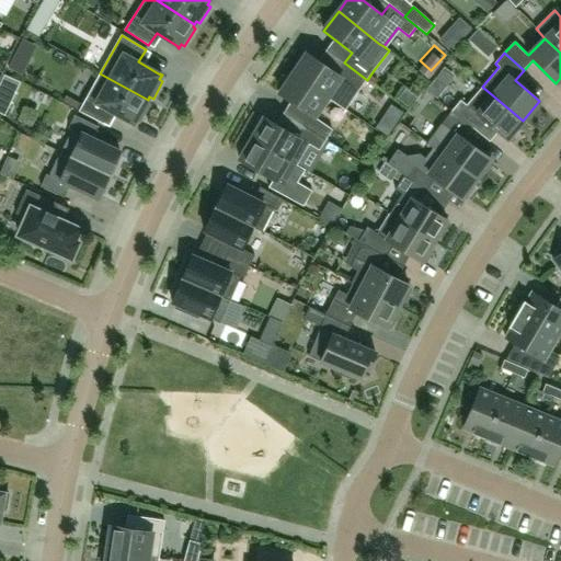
[(359,90),(367,80),(344,63),(336,73),(307,54),(293,73),(336,103),(350,83),(359,90)]
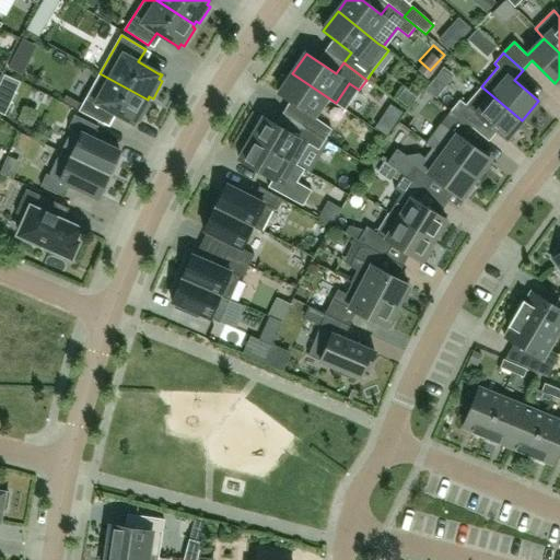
[(0,81),(0,111),(4,113),(20,81),(3,73),(0,81)]
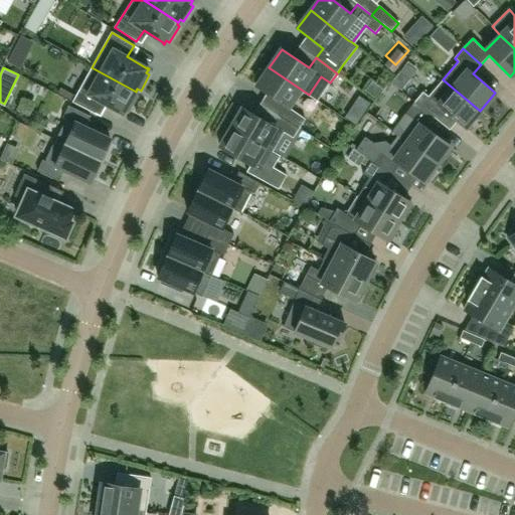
[(136,92),(92,67),(72,103),(96,115),(102,103),(122,114),(123,115),(124,114),(124,113),(125,111),(128,113),(137,96),(134,95),(136,92)]
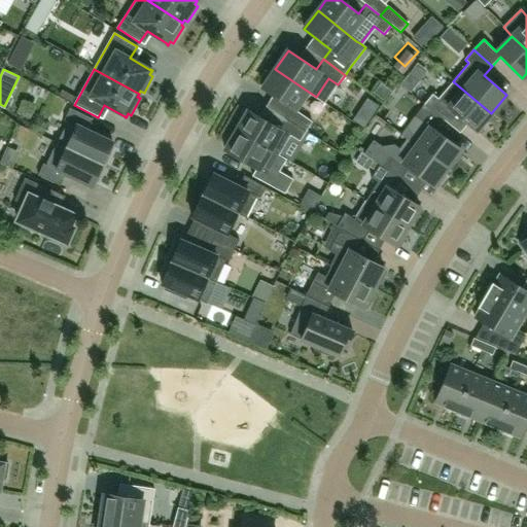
[(290,107),(283,117),(306,132),(312,121),(294,110),(307,92),(315,98),(316,97),(275,69),(262,89),(290,107)]
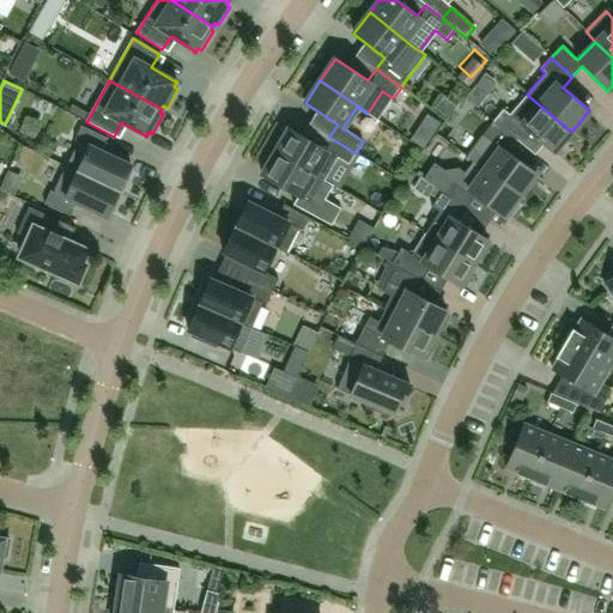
[(527,95),(509,115),(503,109),(493,121),(516,140),(521,143),(529,133),(553,153),(571,132),(527,95)]
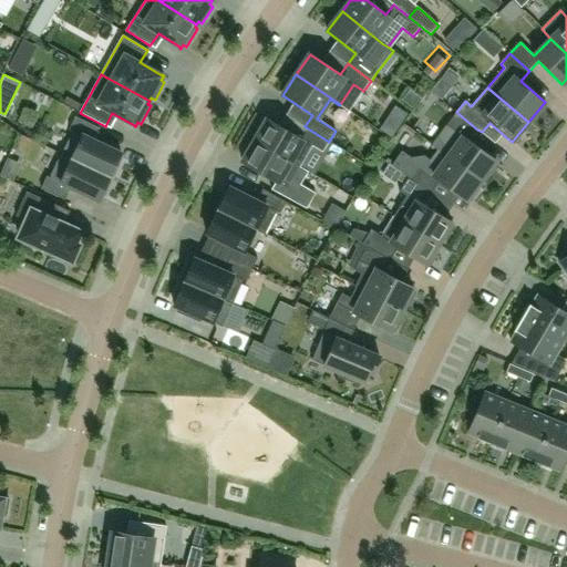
[(446,125),(432,145),(443,153),(481,182),(486,174),(490,176),(497,165),(495,163),(496,161),(468,141),(477,130),(456,112),(446,125)]
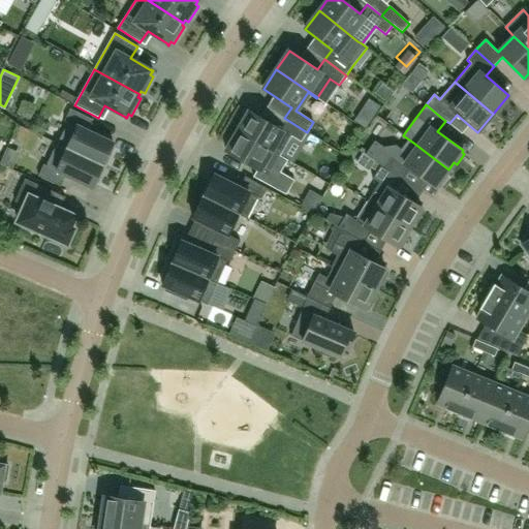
[(68,122),(58,144),(102,165),(114,143),(87,130),(93,119),(70,109),(65,120),(68,122)]
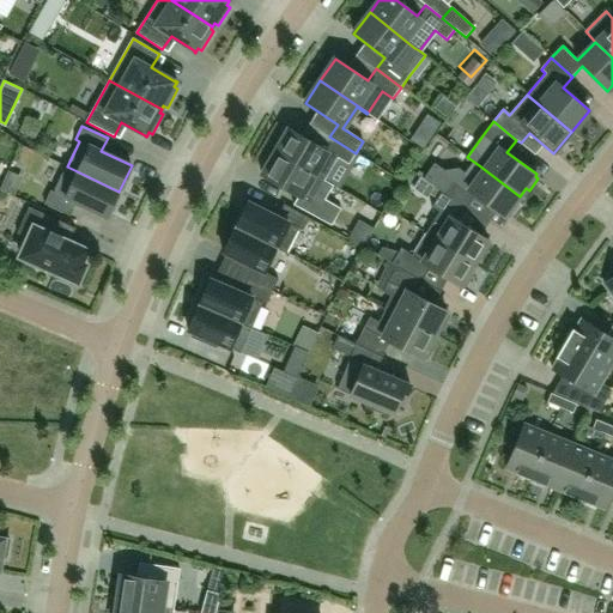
[(289,128),(275,152),(325,181),(338,158),(349,164),(356,153),(329,137),(322,149),(289,128)]
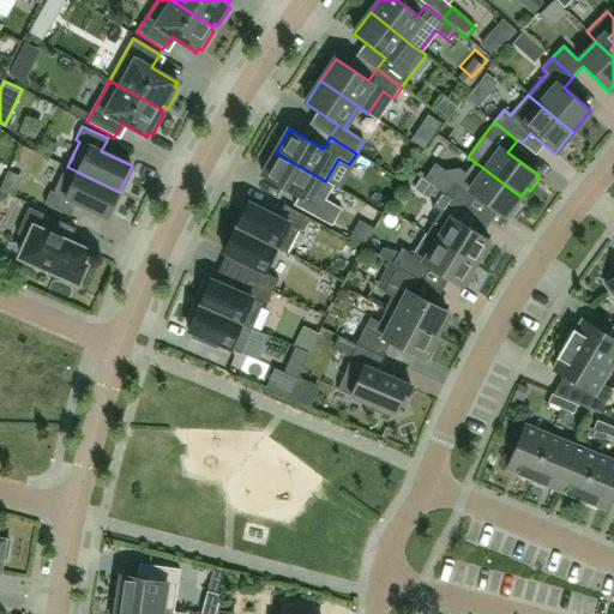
[(276,152),(263,175),(301,198),(296,206),(332,226),(342,209),(326,202),(336,187),(325,181),(276,152)]
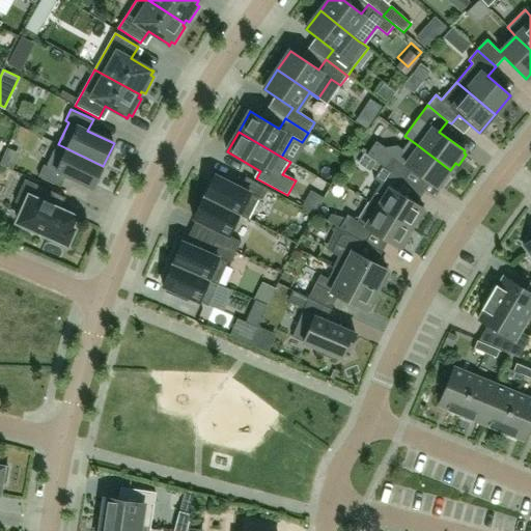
[(415,143),(408,152),(398,145),(386,147),(376,141),(367,155),(383,166),(403,180),(412,169),(438,188),(439,186),(441,188),(449,177),(446,175),(450,170),(415,143)]
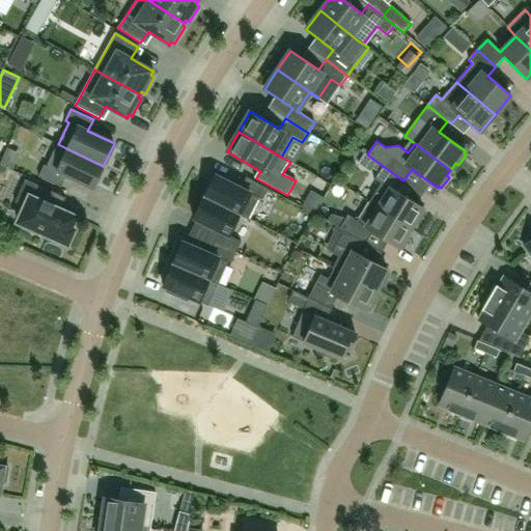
[(103,166),(58,144),(48,166),(44,165),(38,176),(61,187),(66,176),(92,188),(103,166)]
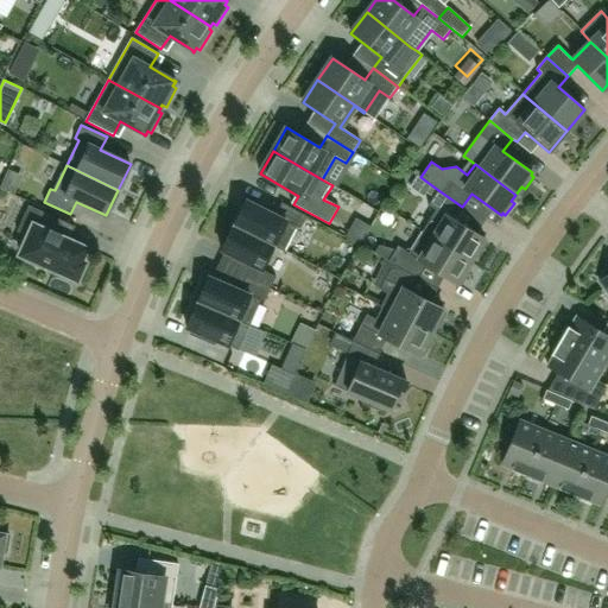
[(436,209),(423,232),(470,261),(475,254),(479,257),(487,242),(483,241),(485,239),(454,220),(462,207),(438,190),(429,204),(436,209)]
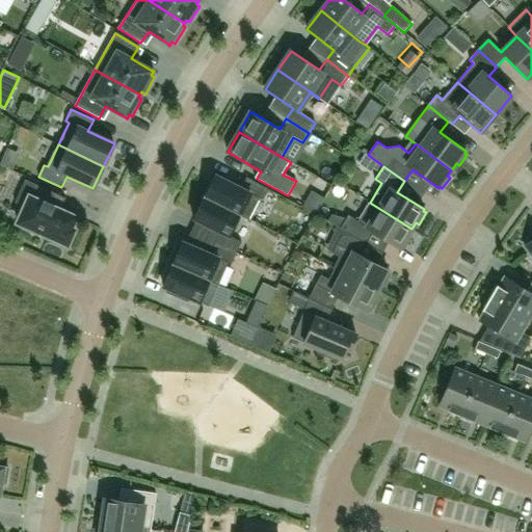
[(215,176),(205,196),(249,219),(260,198),(263,201),(268,189),(246,178),(241,188),(215,176)]
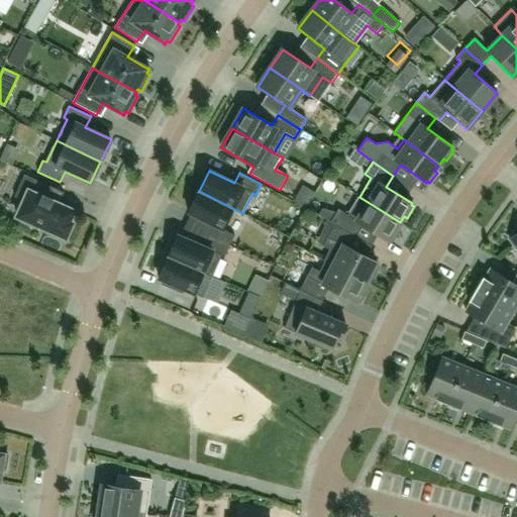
[(54,188),(24,175),(14,197),(23,201),(17,216),(24,220),(23,223),(37,229),(38,226),(66,238),(73,223),(70,222),(75,211),(53,201),(53,200),(48,198),(54,188)]
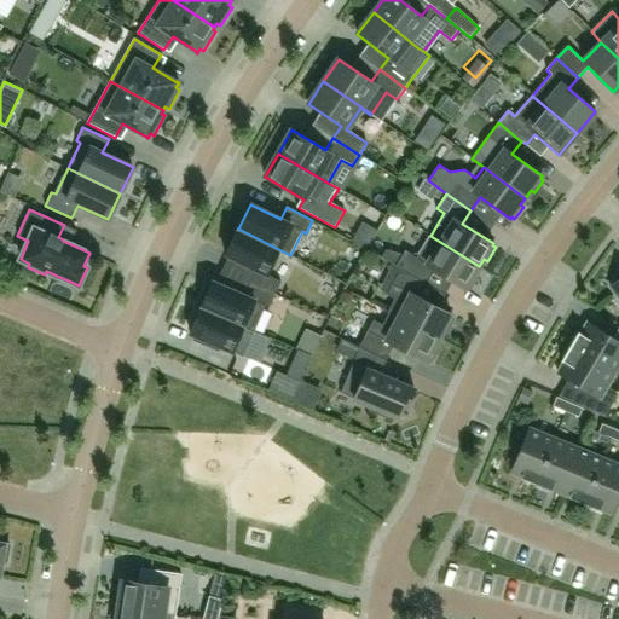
[(249,282),(275,294),(282,283),(267,276),(279,252),(289,256),(290,255),(238,229),(225,254),(255,270),(249,282)]
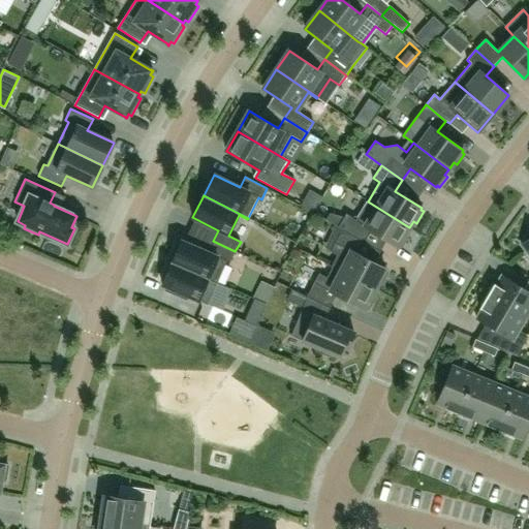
[(338,227),(342,229),(363,241),(370,229),(398,247),(399,245),(401,247),(408,236),(406,234),(409,227),(368,201),(356,220),(346,214),(338,227)]
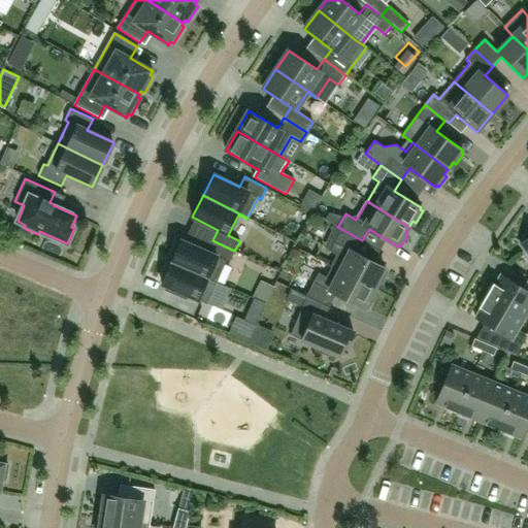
[(355,253),(362,240),(341,229),(330,252),(336,255),(330,266),(331,267),(374,289),(377,282),(381,284),(387,271),(384,270),(385,268),(355,253)]
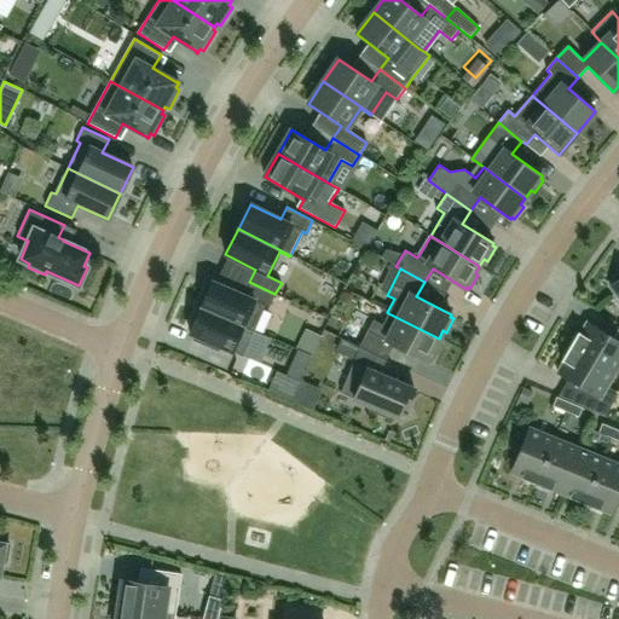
[(201,307),(254,330),(265,306),(270,307),(275,294),(249,282),(243,295),(212,282),(201,307)]
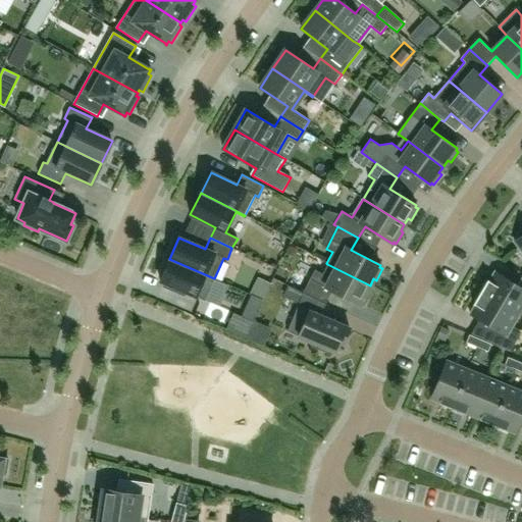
[(214,278),(169,259),(160,281),(165,283),(163,286),(175,292),(175,291),(174,291),(176,288),(205,301),(214,278)]
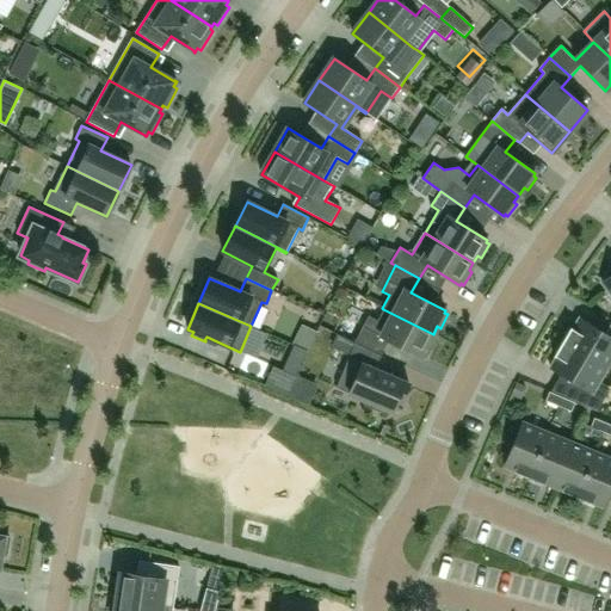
[(369,316),(355,343),(381,356),(388,340),(421,357),(421,356),(425,357),(432,344),(429,341),(433,334),(383,309),(377,321),(369,316)]
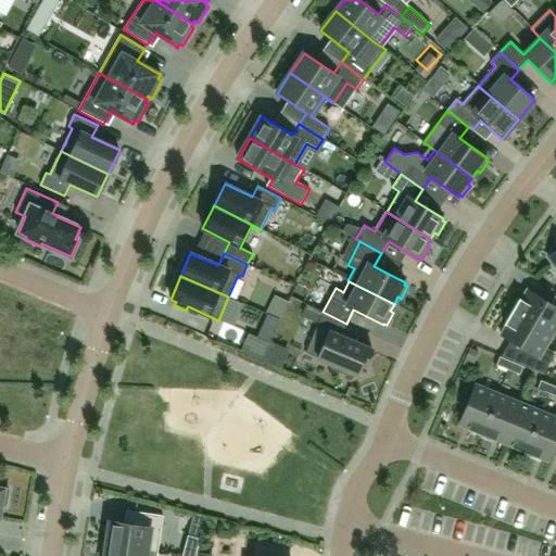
[(519,298),(512,311),(553,336),(555,329),(555,295),(551,304),(527,290),(521,300),(520,299),(519,298)]
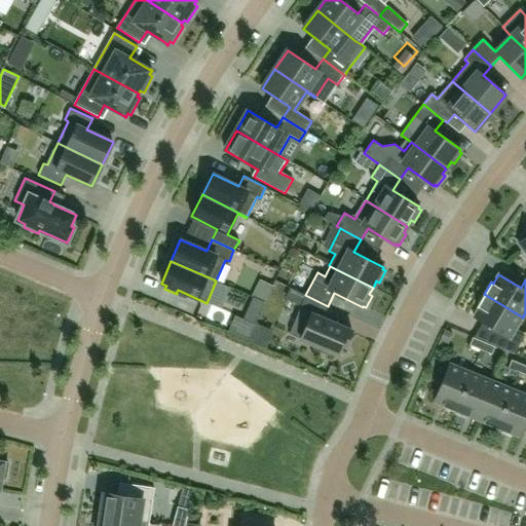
[(516,329),(523,317),(484,294),(477,307),(478,307),(479,307),(474,316),(496,330),(488,344),(514,354),(525,335),(516,329)]
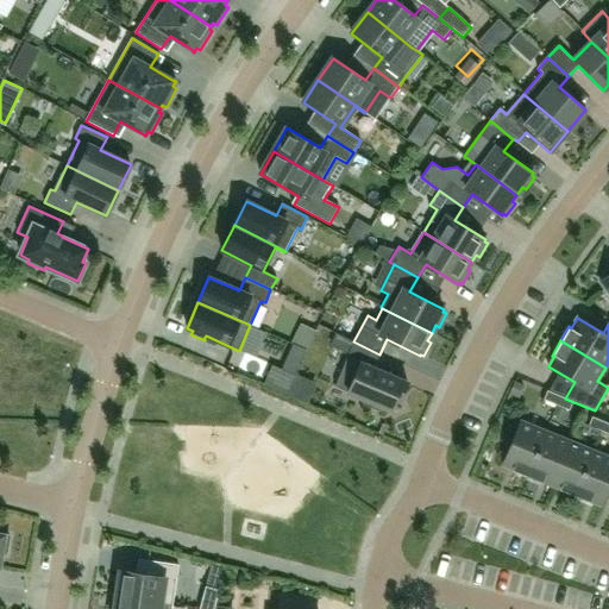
[(381,406),(391,410),(396,400),(400,401),(408,383),(374,369),(380,355),(353,341),(347,357),(336,387),(365,400),(364,403),(378,409),(381,406)]
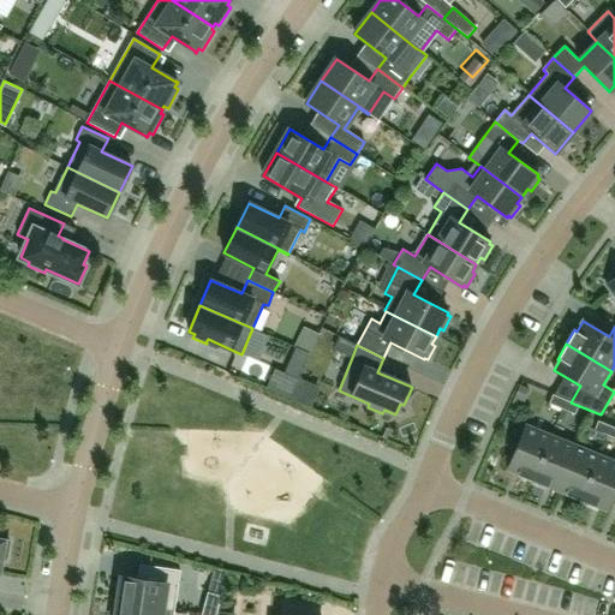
[(296,348),(285,375),(299,381),(311,356),(296,348)]
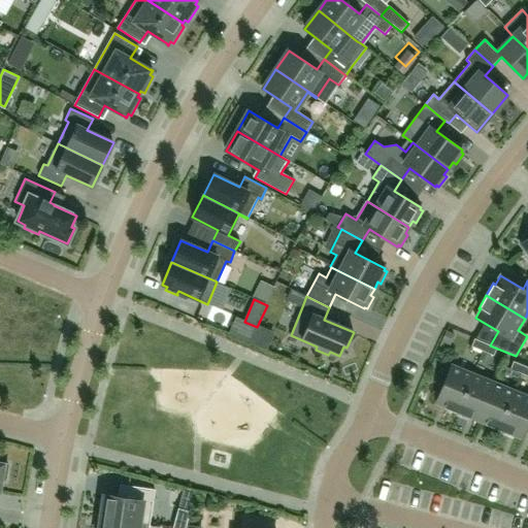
[(471,347),(483,352),(486,343),(474,338),(471,347)]
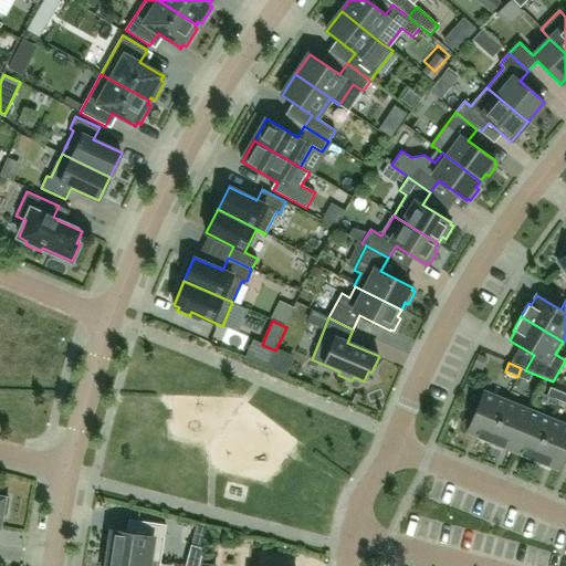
[(517,377),(530,381),(533,374),(521,368),(517,377)]
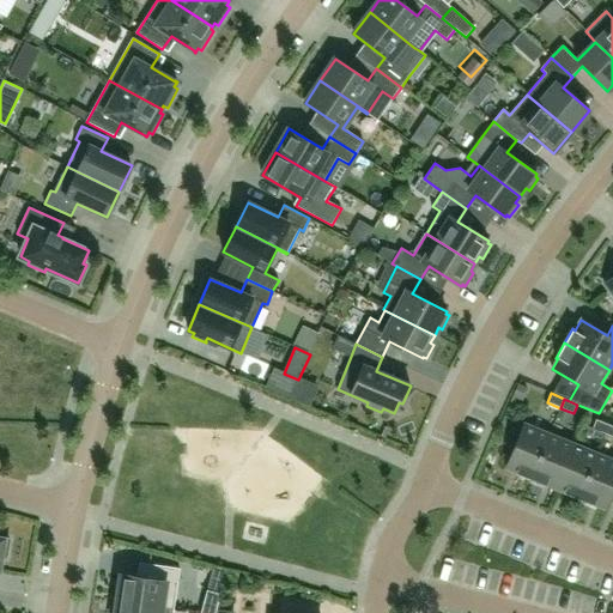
[(593,429),(606,434),(610,425),(596,419),(593,429)]
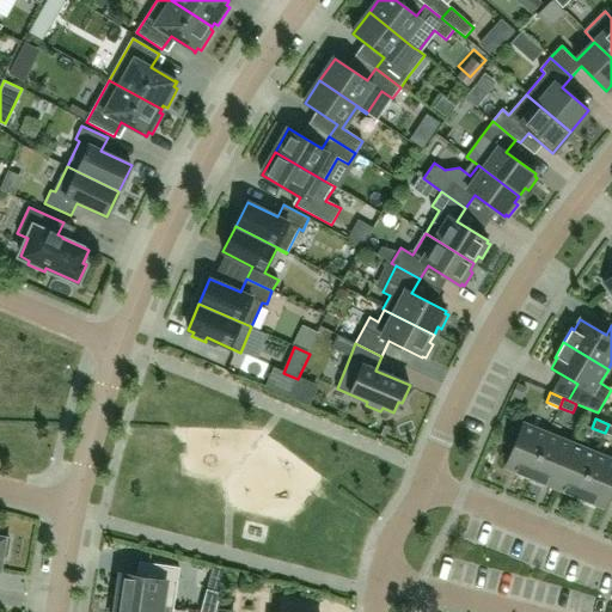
[(531,477),(549,434),(524,424),(506,467),(531,477)]
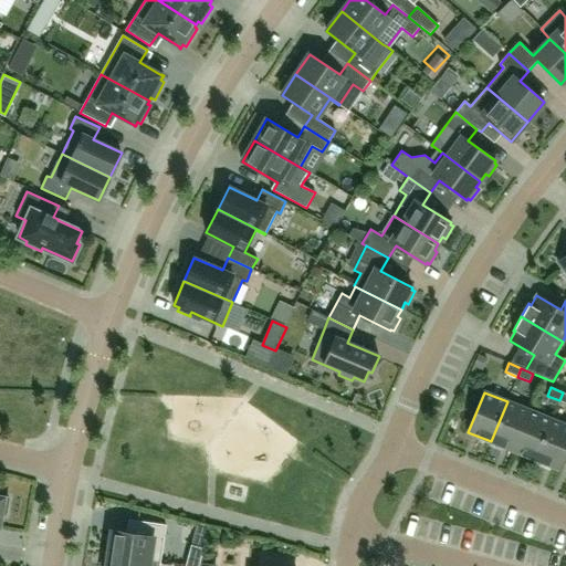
[(513,451),(530,410),(507,401),(491,441),(513,451)]
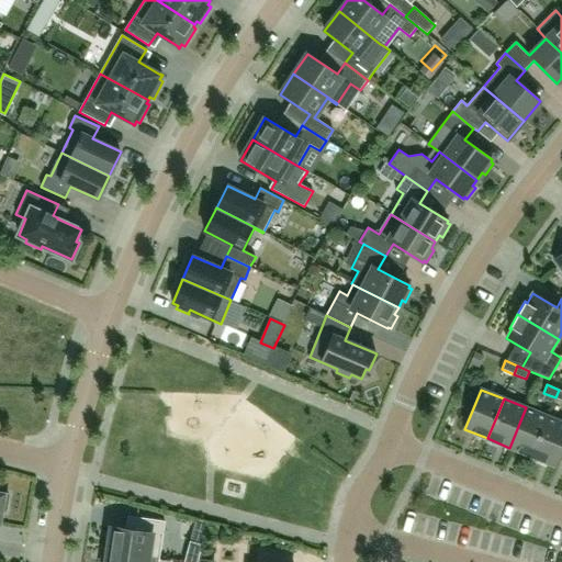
[(531,457),(548,417),(526,407),(509,448),(531,457)]
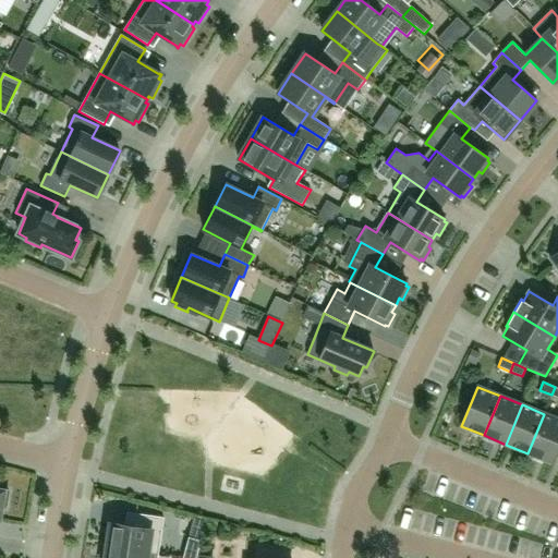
[(528,453),(550,462),(557,443),(557,419),(544,414),(528,453)]
